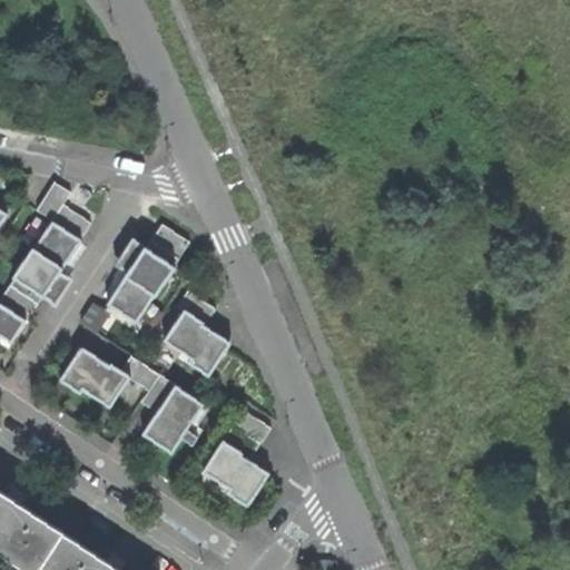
[(96,210),(56,184),(37,213),(52,223),(16,277),(46,297),(62,308),(80,281),(70,274),(82,255),(90,244),(84,239),(95,223),(90,220),(96,210)]
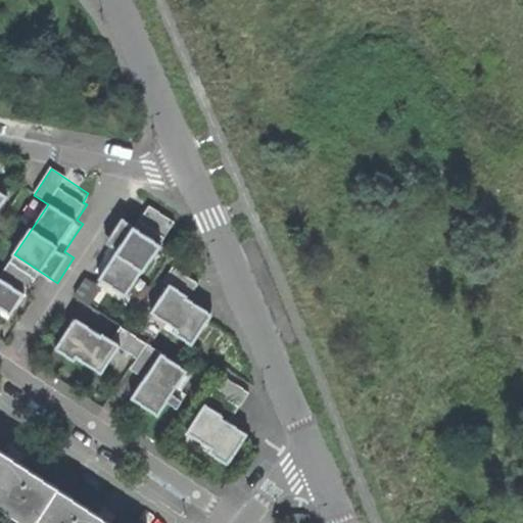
[(0,212),(10,196),(0,190),(0,212)]
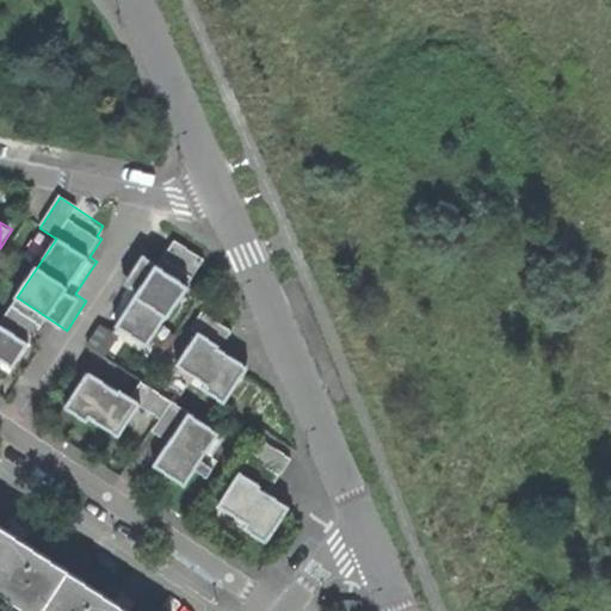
[(207,263),(176,242),(162,264),(149,255),(139,271),(128,288),(135,292),(115,325),(153,350),(173,318),(179,321),(199,289),(192,284),(207,263)]
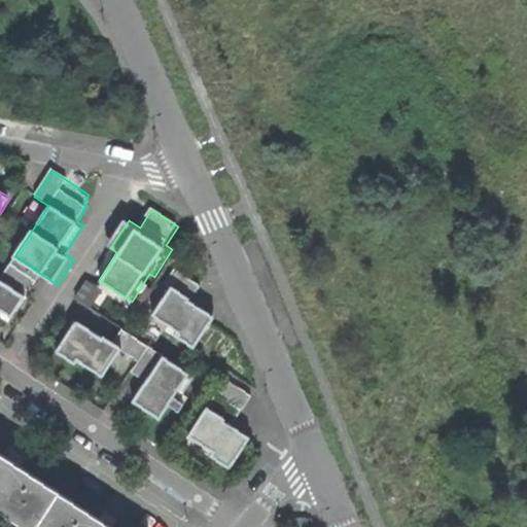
[(1,278),(0,276),(0,312),(15,323),(32,299),(28,295),(42,275),(14,256),(1,278)]
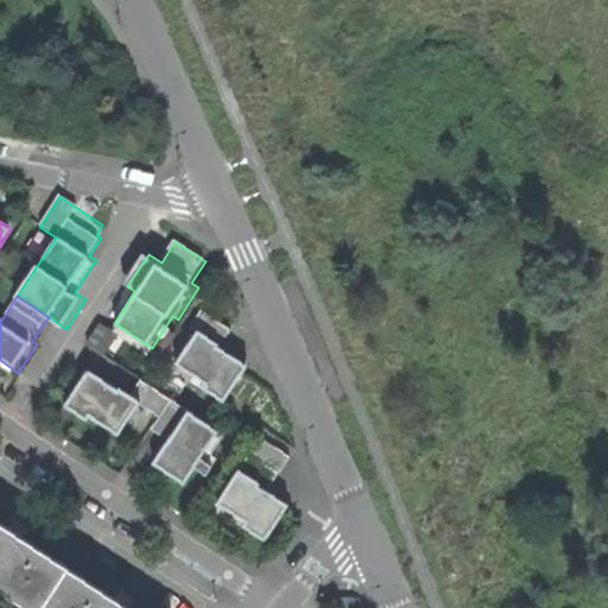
[(233,333),(201,311),(188,330),(194,334),(175,363),(232,401),(253,368),(236,356),(222,348),(233,333)]
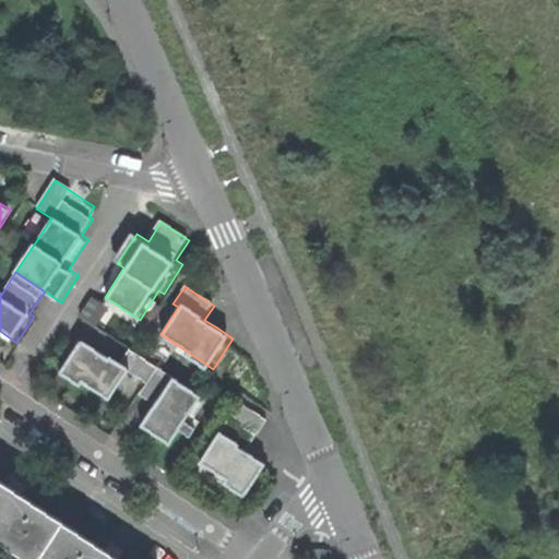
[(205,397),(129,351),(121,363),(82,339),(62,371),(116,404),(120,397),(125,389),(153,406),(140,428),(174,449),(190,423),(205,397)]
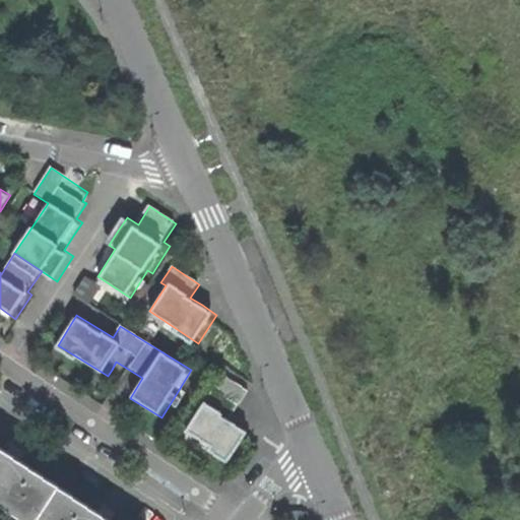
[(248,391),(216,372),(182,430),(213,449),(210,454),(232,467),(252,434),(239,427),(230,420),(248,391)]
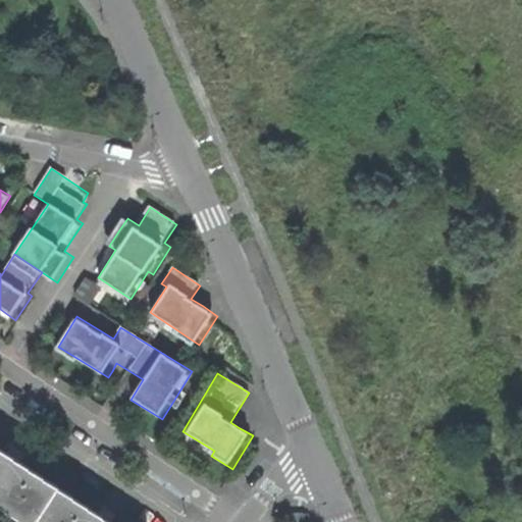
[(0,508),(19,521),(30,521),(54,488),(14,461),(19,454),(14,450),(8,446),(3,453),(0,450),(0,508)]
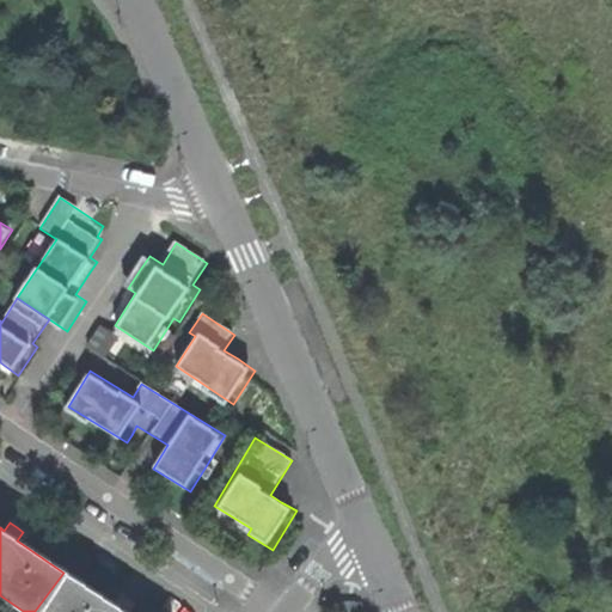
[(35,611),(121,611),(127,604),(121,599),(114,595),(109,603),(63,573),(35,611)]
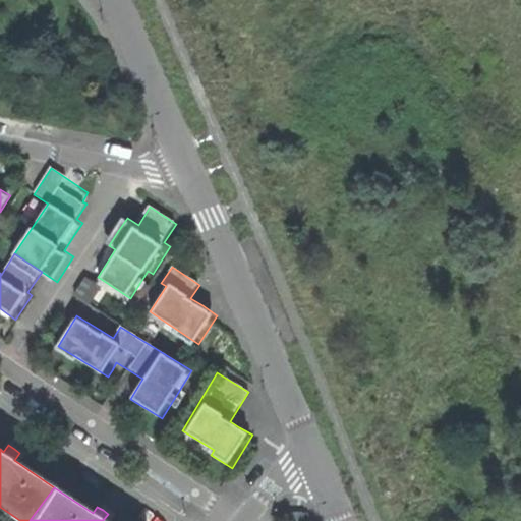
All buildings are outlined.
